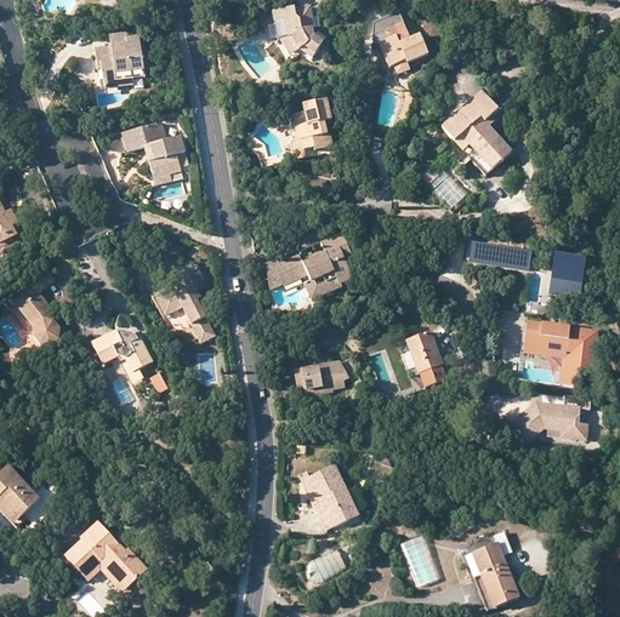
[(273,9),(274,21),(283,18),(286,35),(285,35),(294,49),(300,46),(311,52),(322,39),(313,33),(312,26),(314,24),(311,9),(295,11),(294,7),(293,5),(273,9)]
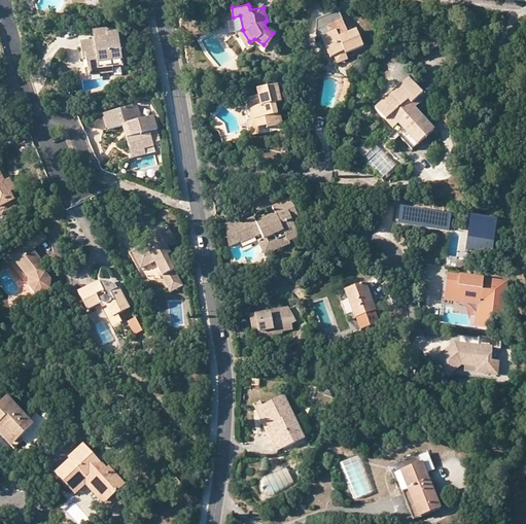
[(344,49),(345,51),(362,44),(356,28),(347,32),(338,9),(316,18),(315,33),(323,53),(327,50),(329,56),(334,54),(344,49)]
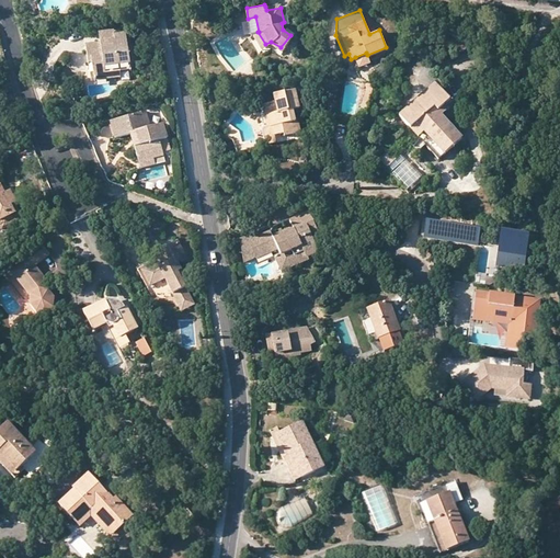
[(261,46),(265,44),(258,32),(259,32),(255,16),(248,19),(251,34),(253,33),(261,46)]
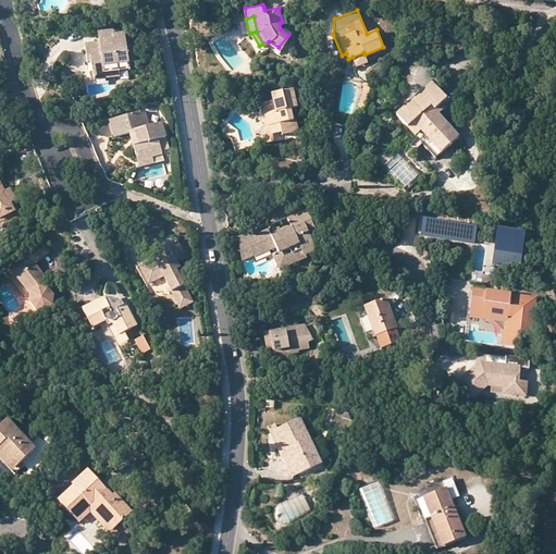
[(118,62),(130,60),(124,31),(113,32),(113,27),(98,29),(100,40),(85,42),(90,72),(94,72),(119,68),(118,62)]
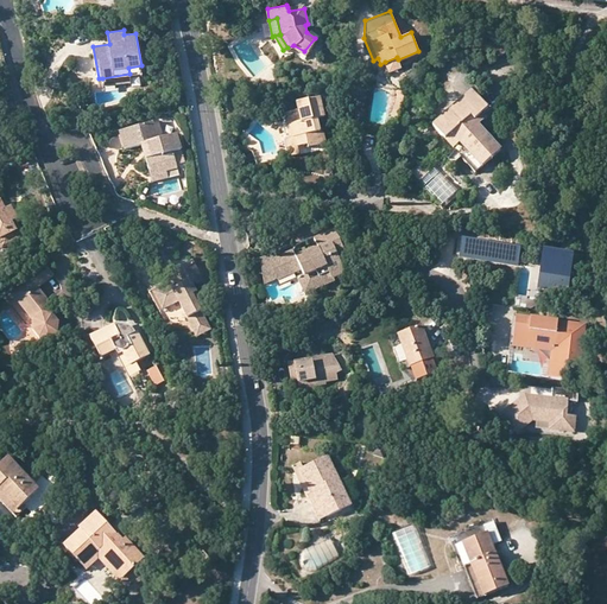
[(400,64),(398,59),(397,57),(385,62),(389,70),(400,64)]
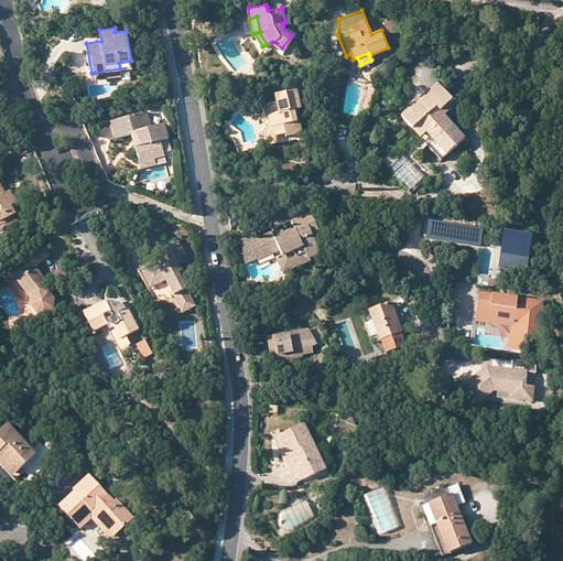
[(121,75),(120,68),(95,73),(95,79),(121,75)]
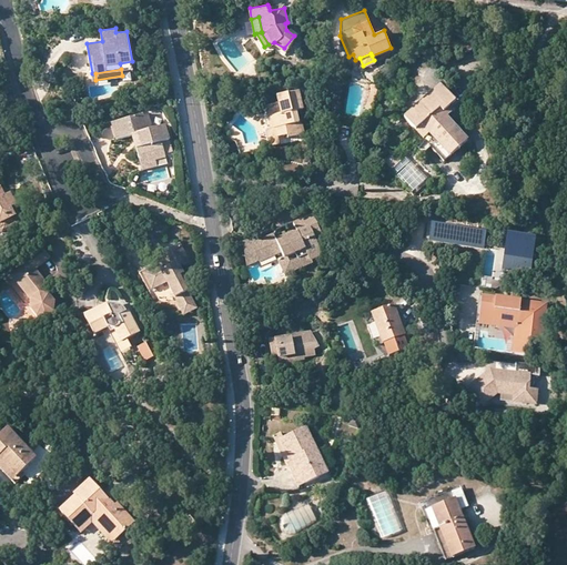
[(377,86),(376,82),(371,83),(372,88),(365,106),(371,108),(377,86)]
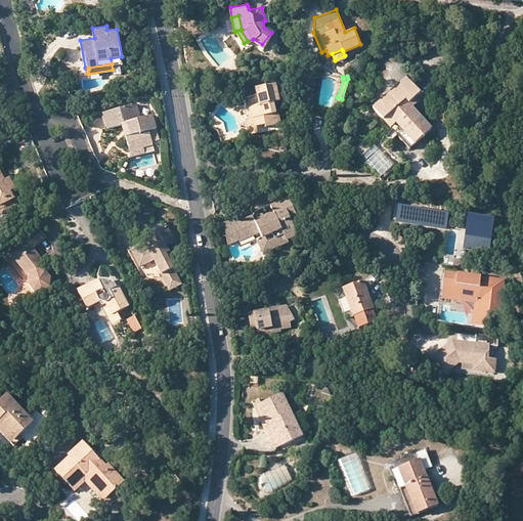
[(372,106),(392,129),(397,133),(409,146),(431,126),(411,105),(407,101),(415,95),(420,91),(406,76),(372,106)]
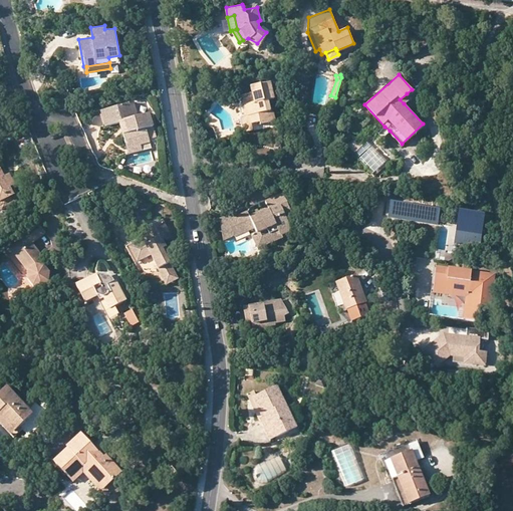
[(253,92),(244,94),(250,123),(253,122),(260,121),(261,123),(270,121),(268,111),(272,110),(271,106),(269,98),(275,97),(271,81),(252,85),(253,92)]
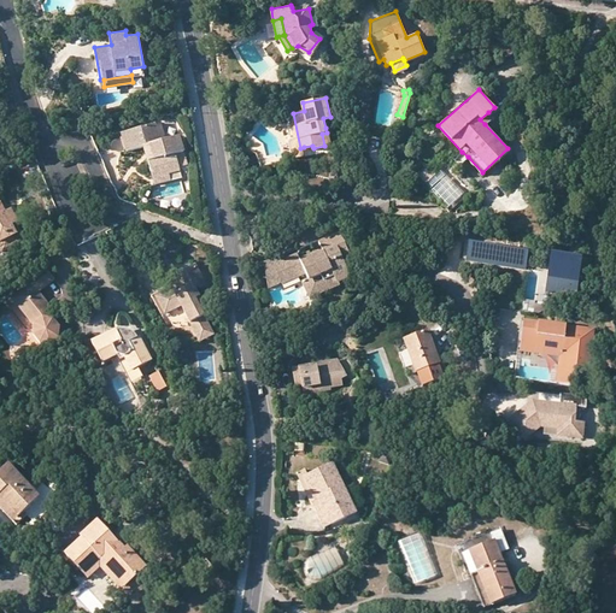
[(492,118),(488,112),(480,119),(485,124),(492,118)]
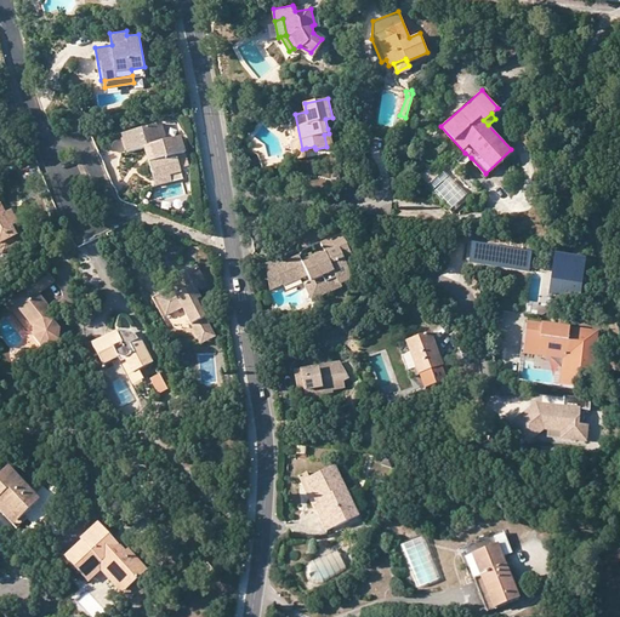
[(308,156),(306,148),(302,149),(295,114),(291,115),(296,140),(294,141),(297,159),(308,156)]
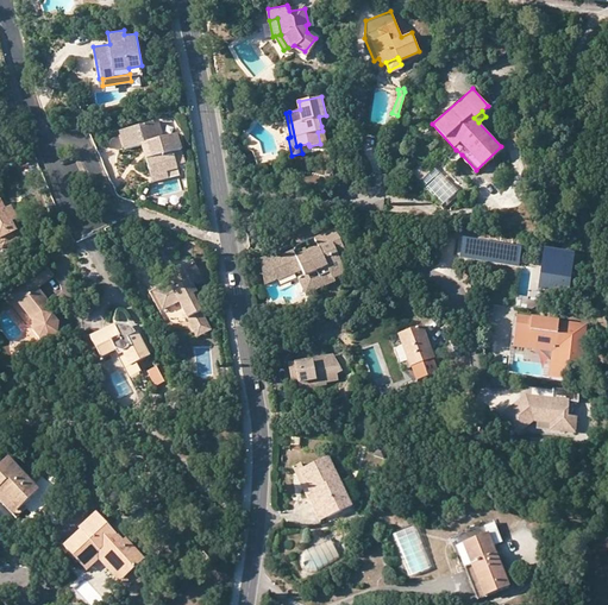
[(151,172),(165,168),(177,165),(173,149),(182,146),(177,131),(163,134),(157,117),(119,128),(125,146),(143,142),(151,172)]
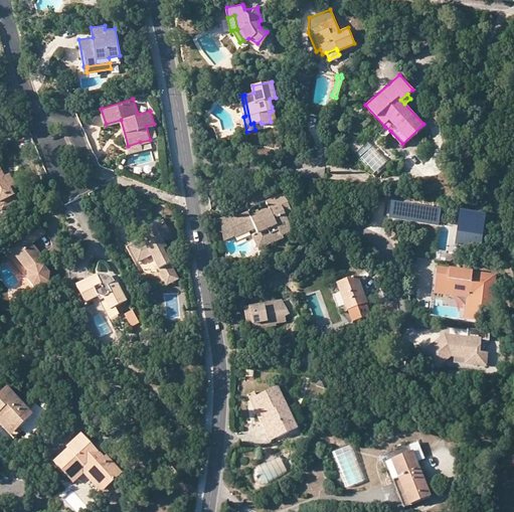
[(275,106),(272,107),(273,111),(269,112),(271,122),(278,121),(275,106)]
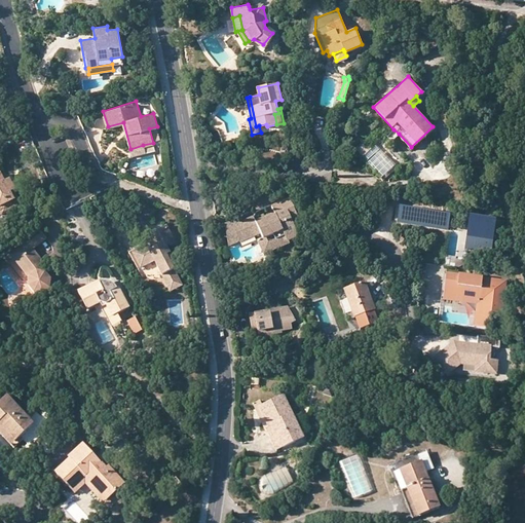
[(390,141),(399,134),(394,129),(386,136),(390,141)]
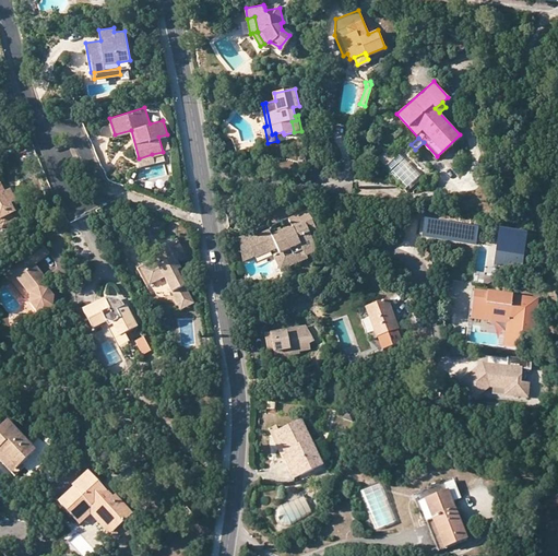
[(394,155),(390,150),(379,160),(383,165),(394,155)]
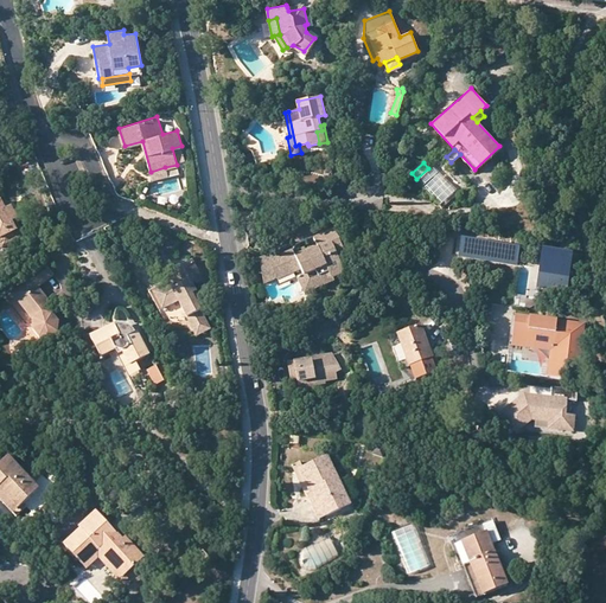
[(167,174),(165,167),(151,172),(153,178),(167,174)]
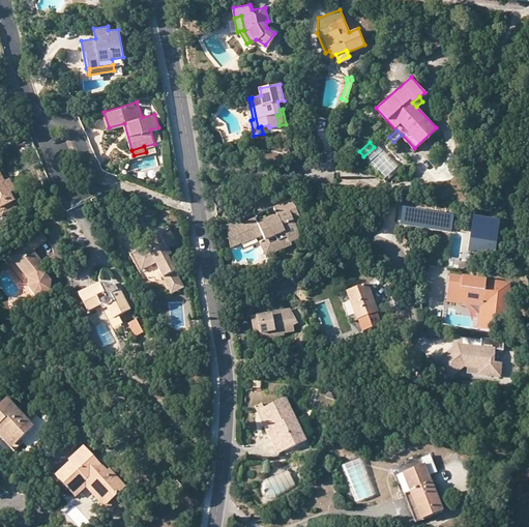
[(4,179),(0,171),(0,209),(2,214),(19,206),(10,191),(16,187),(9,176),(4,179)]
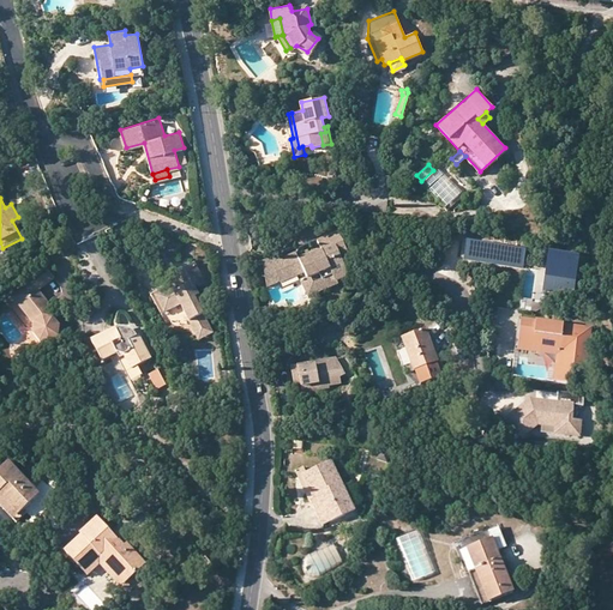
[(316,236),(311,224),(292,234),(296,245),(316,236)]
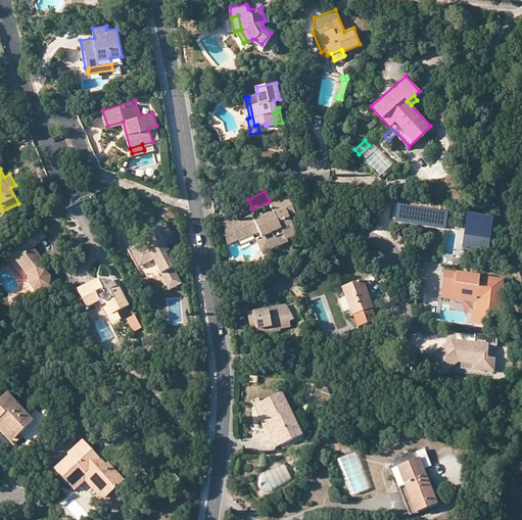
[(258,230),(261,235),(265,234),(271,231),(274,236),(282,232),(284,237),(296,232),(289,216),(295,213),(287,195),(270,203),(273,209),(275,213),(254,222),(253,218),(251,214),(231,223),(237,237),(238,239),(258,230)]
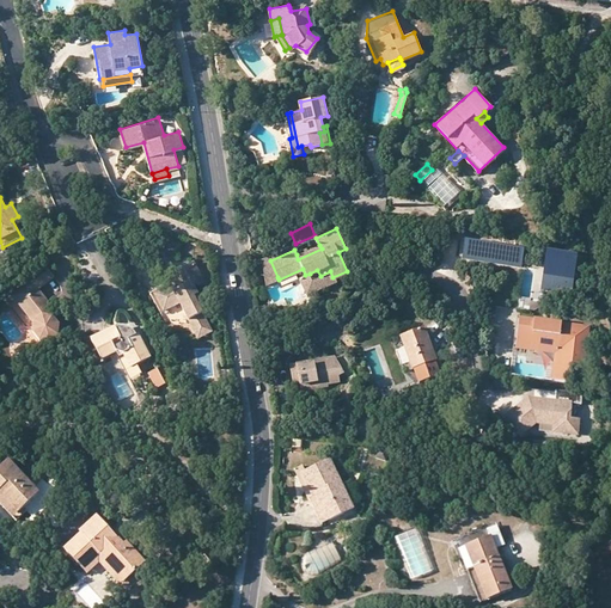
[(524,245),(464,239),(462,258),(521,265),(524,245)]
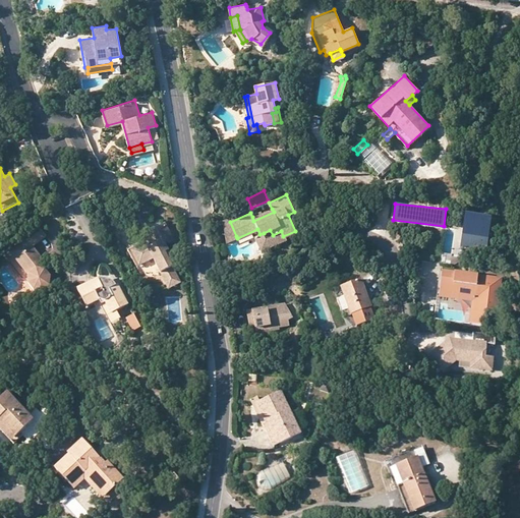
[(272,209),(252,217),(253,221),(274,212),(272,209)]
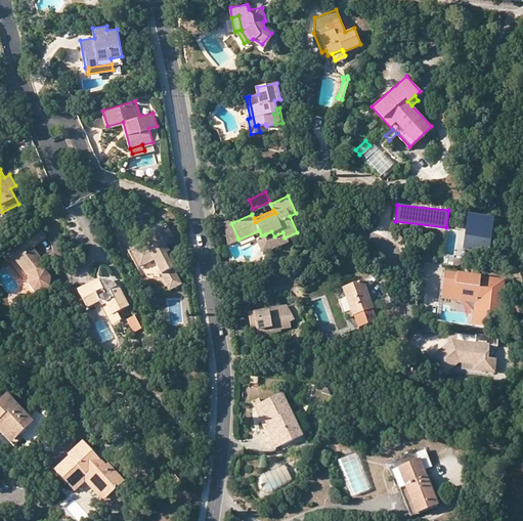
[(495,218),(469,213),(463,248),(489,252),(495,218)]
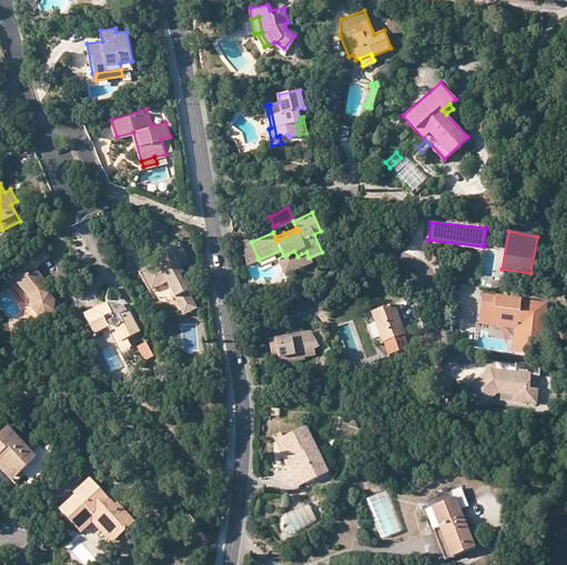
[(257,258),(251,242),(244,239),(239,241),(246,263),(257,258)]
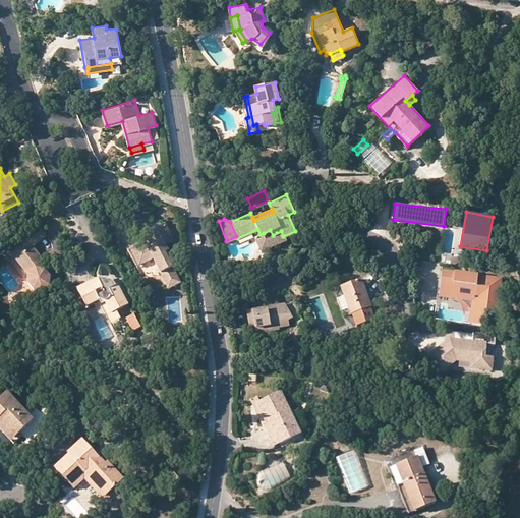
[(147,245),(145,241),(131,248),(139,263),(153,255),(165,279),(176,273),(165,249),(168,248),(165,241),(173,237),(164,220),(151,227),(158,240),(152,243),(147,245)]
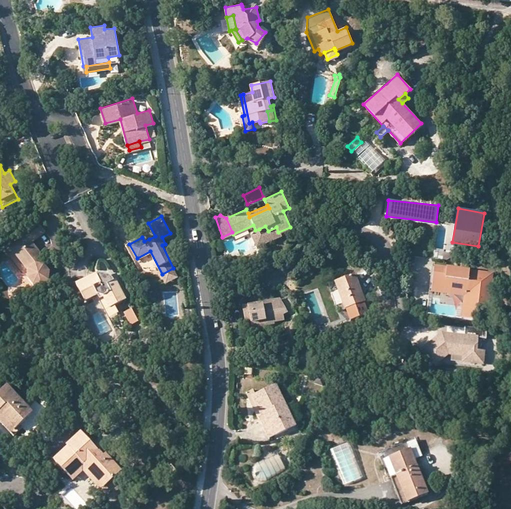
[(30,223),(38,234),(45,229),(36,218),(30,223)]
